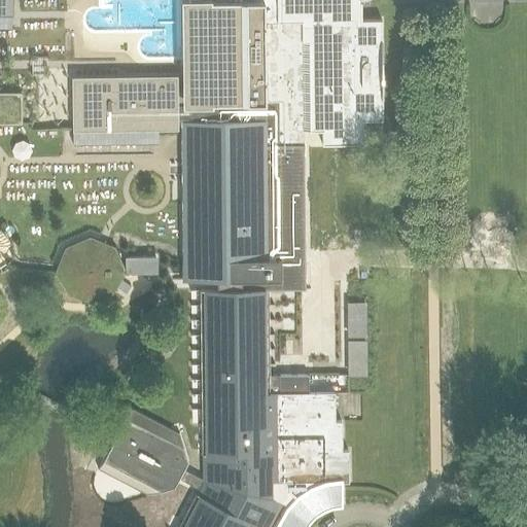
[(0,0),(0,15),(12,16),(12,0),(0,0)]
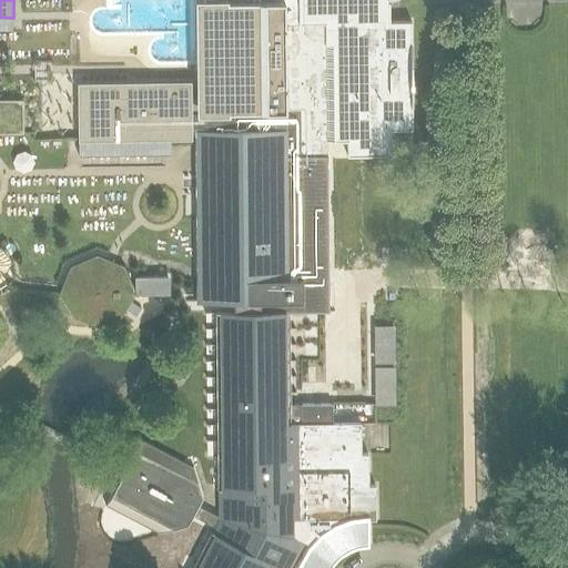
[(78,88),(78,142),(172,142),(191,142),(191,137),(195,137),(196,279),(196,303),(234,303),(259,303),(302,302),(302,271),(301,158),(326,156),(326,142),(346,142),(346,156),(391,156),(391,131),(412,131),(411,22),(399,22),(389,22),(388,0),(232,0),(233,2),(227,2),(227,0),(204,1),(205,100),(191,100),(191,87),(90,88),(78,88)]
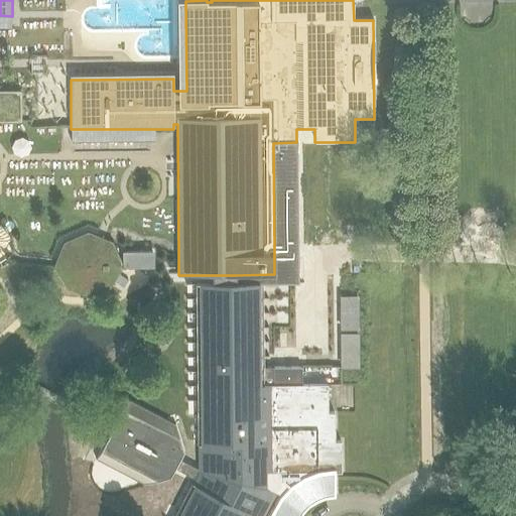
[(0,121),(20,122),(20,92),(0,92),(0,121)]
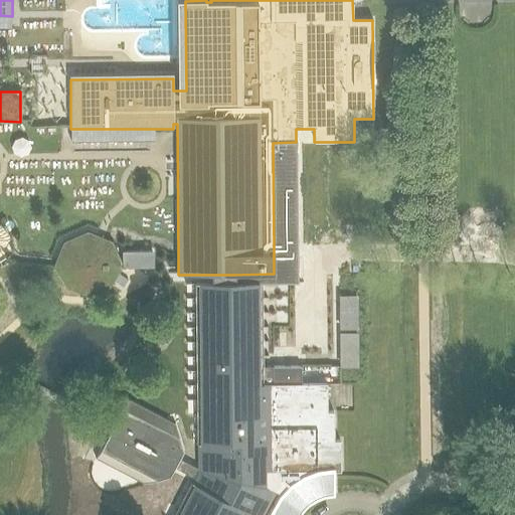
[(234,275),(235,283),(256,283),(298,282),(297,245),(296,142),(273,143),(274,245),(274,274),(234,275)]
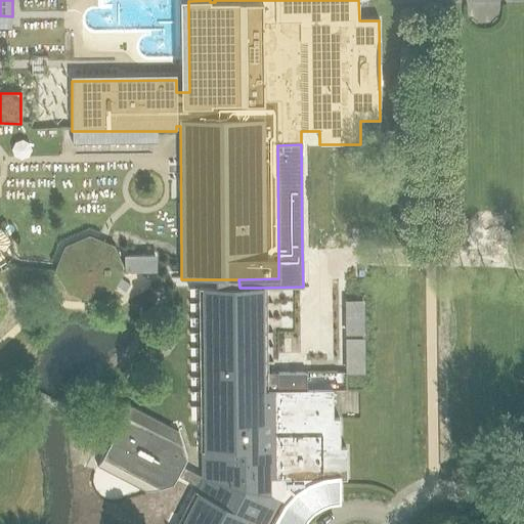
[(22,170),(3,189),(25,209),(42,189),(22,170)]
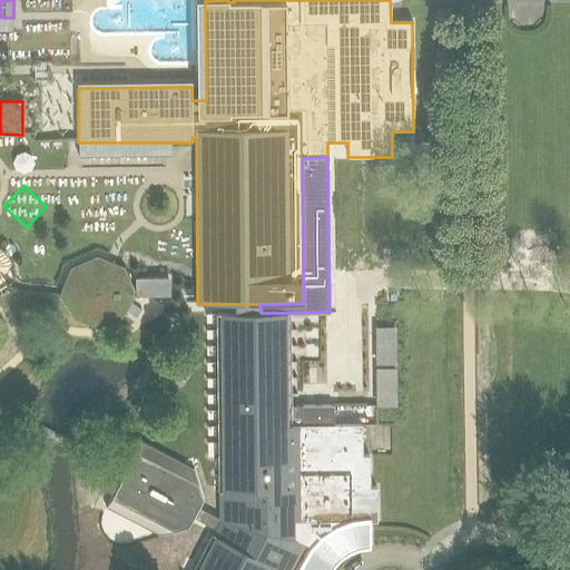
[(97,327),(123,316),(136,296),(136,292),(125,268),(97,256),(70,268),(59,295),(75,317),(97,327)]
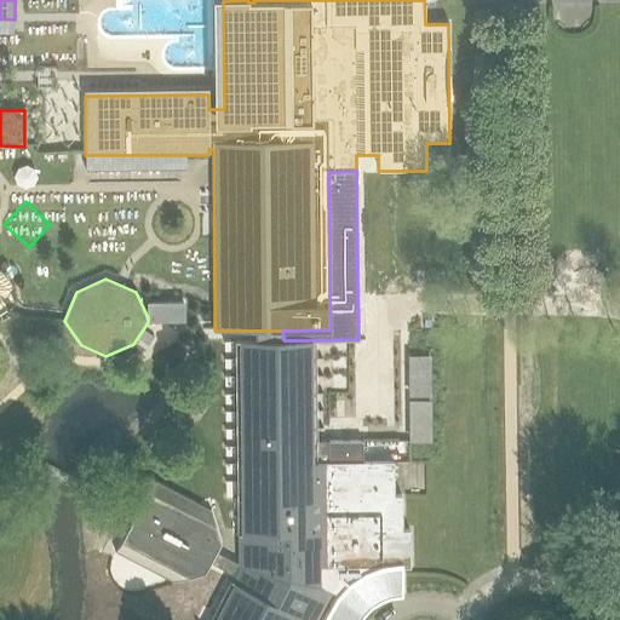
[(185,302),(147,303),(148,317),(148,322),(185,321),(185,302)]
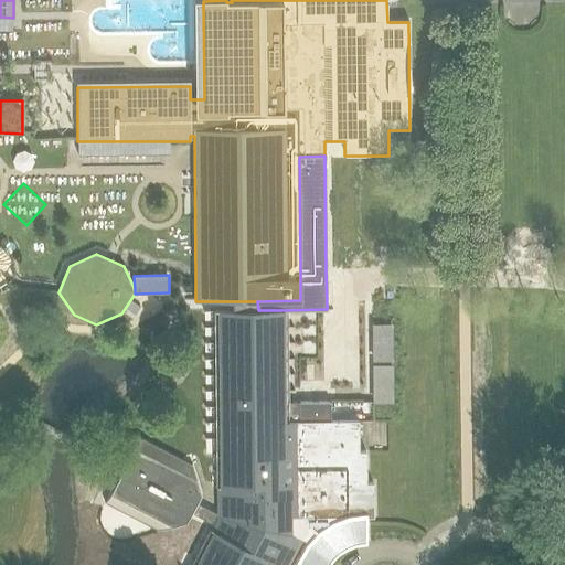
[(216,529),(198,564),(320,564),(326,557),(333,550),(342,543),(353,539),(365,537),(370,518),(373,518),(373,483),(365,483),(365,452),(358,452),(358,422),(330,422),(330,403),(299,403),(300,422),(283,422),(281,310),(258,310),(257,301),(233,301),(233,310),(220,310),(222,518),(214,513),(202,507),(208,497),(199,491),(203,482),(192,476),(196,469),(142,439),(127,466),(125,469),(123,473),(105,504),(160,535),(172,512),(193,524),(198,518),(216,529)]
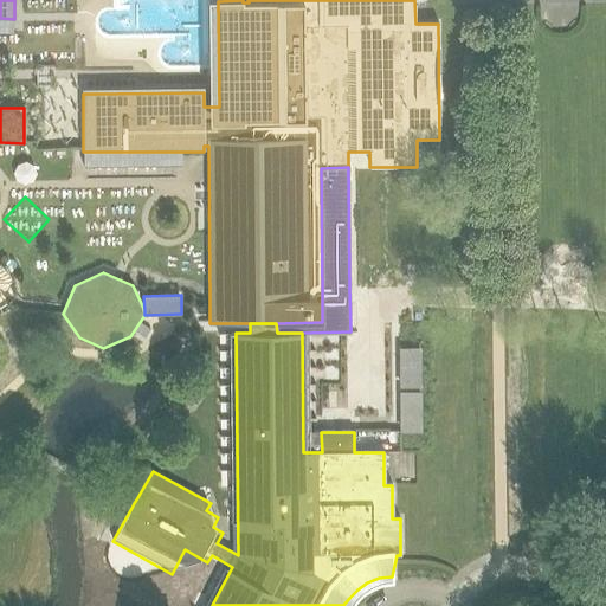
[(400,348),(400,387),(420,387),(420,348),(400,348)]
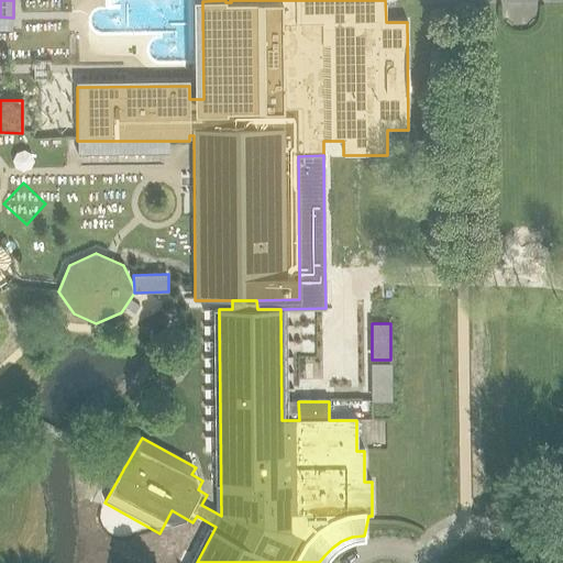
[(372,400),(372,401),(392,401),(392,364),(372,364),(372,400)]
